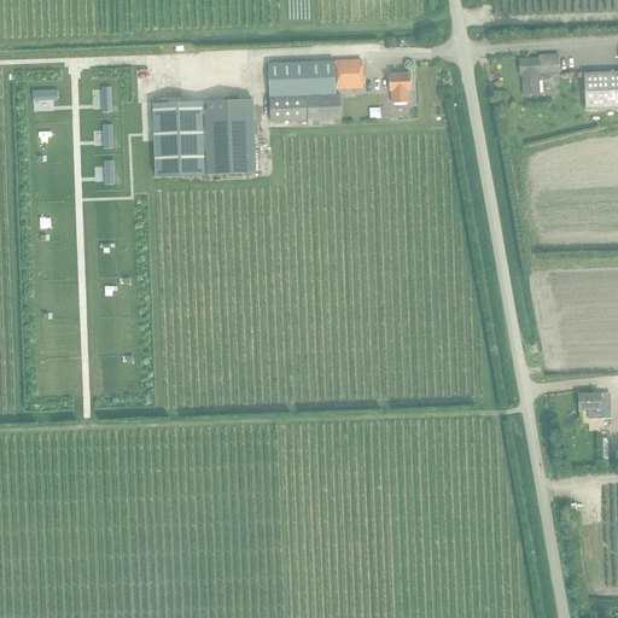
[(537,59),(518,60),(519,75),(522,75),(523,95),(538,94),(537,82),(537,81),(548,80),(551,76),(551,74),(559,73),(558,54),(547,56),(537,56),(537,59)]
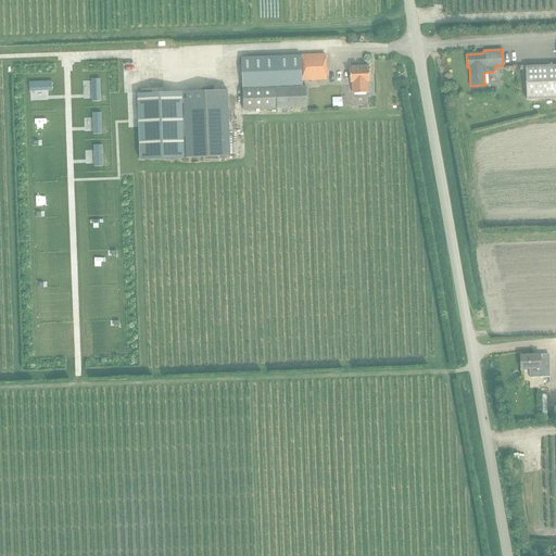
[(325,57),(302,58),(303,80),(326,79),(325,57)]
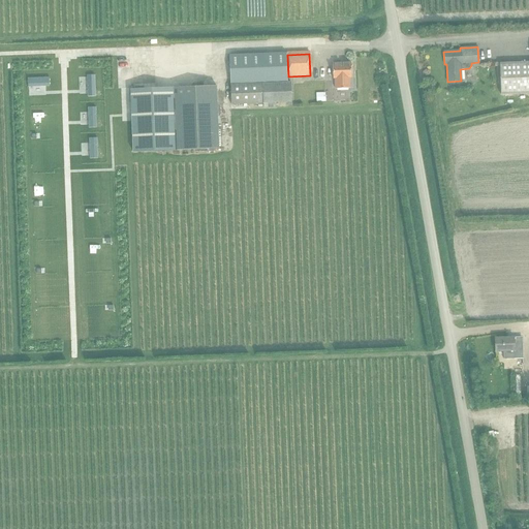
[(287,55),(229,58),(231,104),(289,101),(288,76),(287,55)]
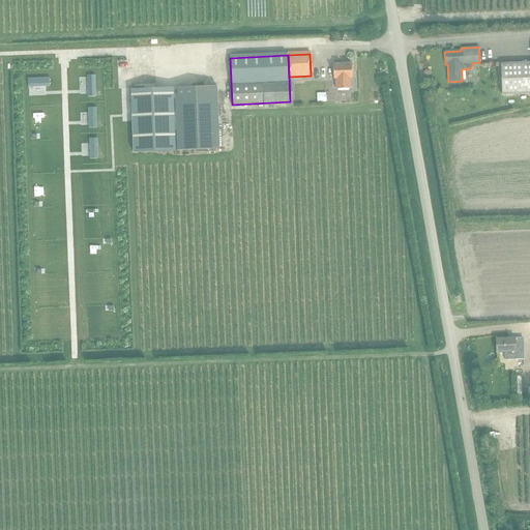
[(351,62),(332,62),(333,79),(335,79),(335,89),(350,88),(350,78),(352,78),(351,62)]
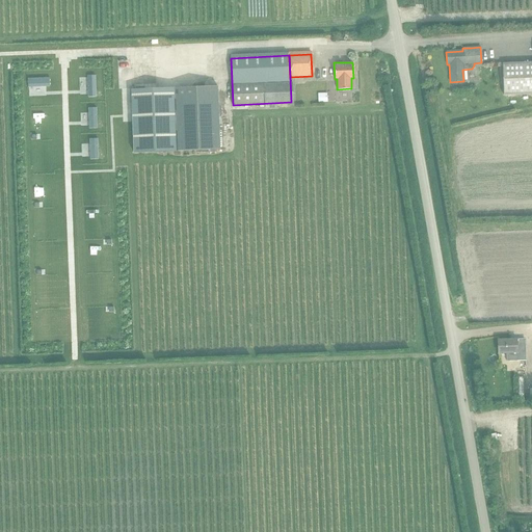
[(531,94),(531,62),(502,63),(503,95),(531,94)]
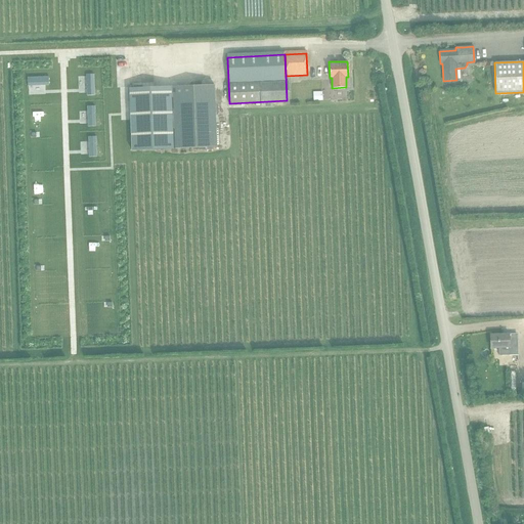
[(132,150),(168,148),(175,148),(172,86),(165,87),(129,88),(132,150)]
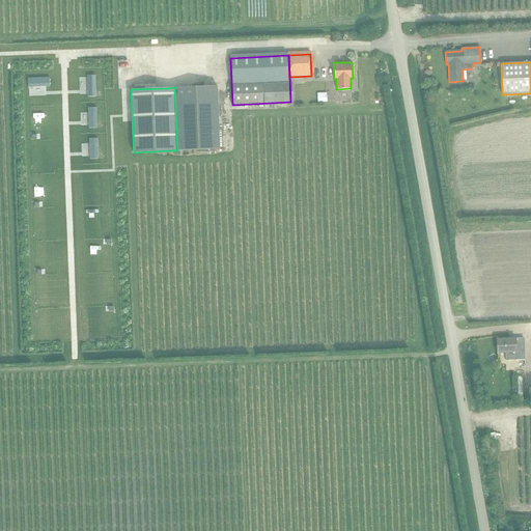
[(178,154),(220,151),(217,89),(175,91),(178,154)]
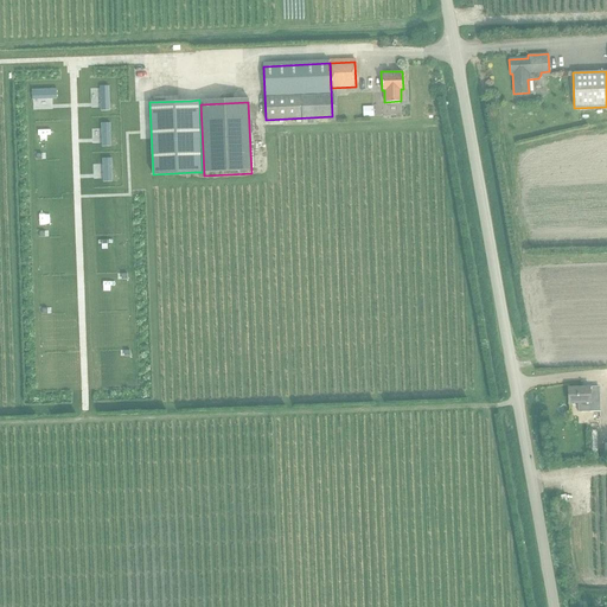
[(374,107),(363,107),(363,117),(374,116),(374,107)]
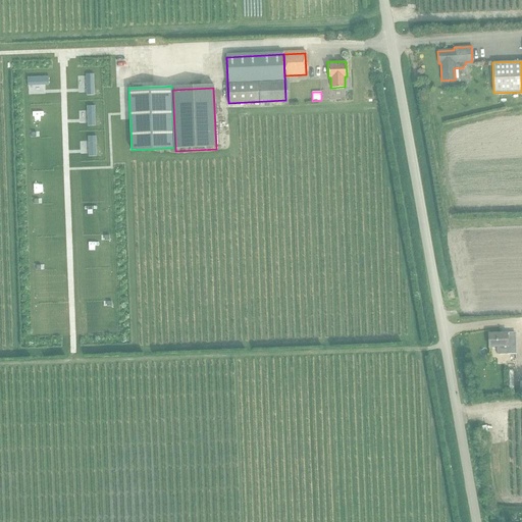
[(512,333),(487,334),(488,348),(496,348),(496,356),(514,355),(513,333),(512,333)]
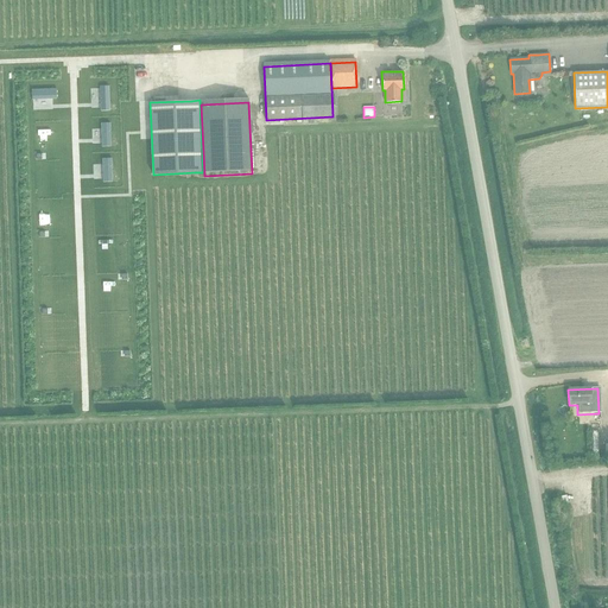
[(607,448),(607,432),(596,432),(596,448),(607,448)]
